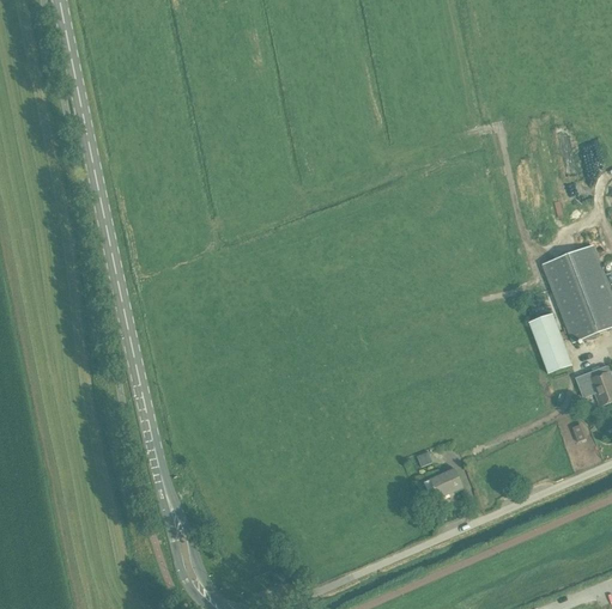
[(611,297),(592,243),(543,262),(573,341),(611,326),(611,297)]
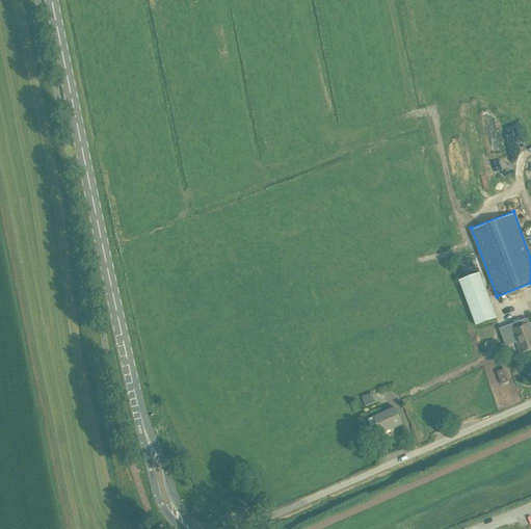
[(495,316),(478,272),(458,280),(475,323),(495,316)]
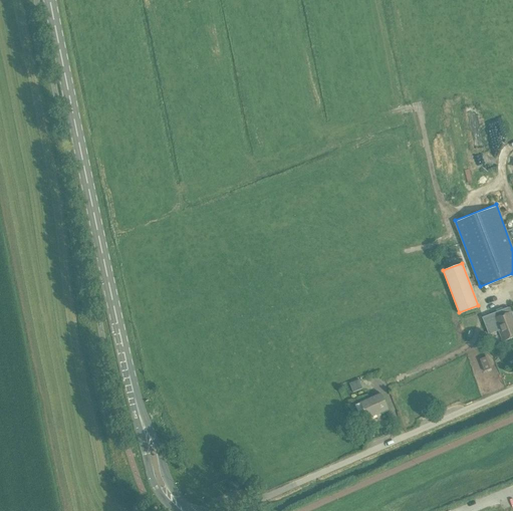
[(503,339),(512,334),(512,320),(507,306),(482,316),(488,332),(498,328),(503,339)]
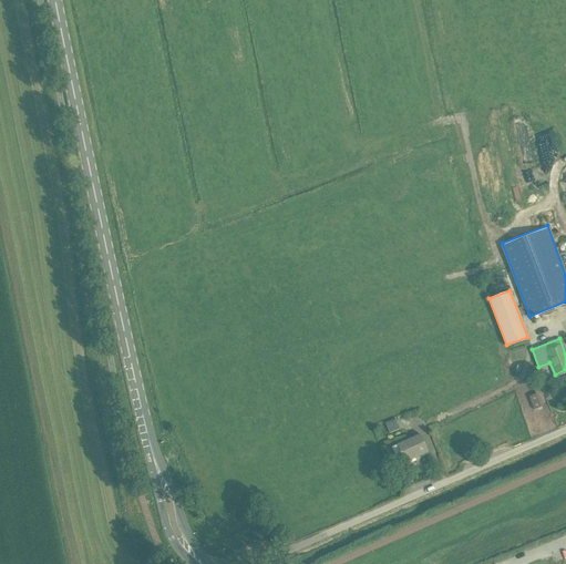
[(532,404),(538,401),(535,392),(528,395),(532,404)]
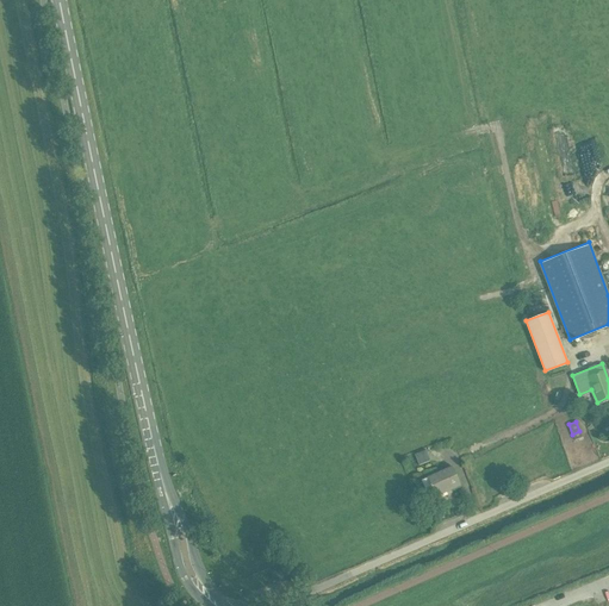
[(427,475),(421,478),(423,486),(428,485),(433,495),(446,489),(446,488),(449,486),(451,487),(460,483),(452,464),(445,468),(436,472),(427,475)]
